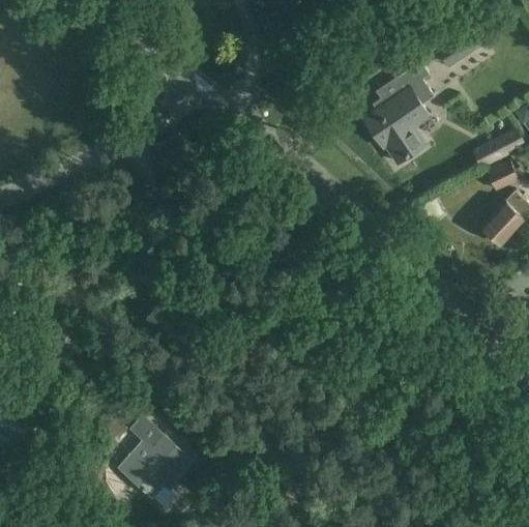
[(299,3),(297,0),(266,0),(259,4),(268,21),(299,3)]
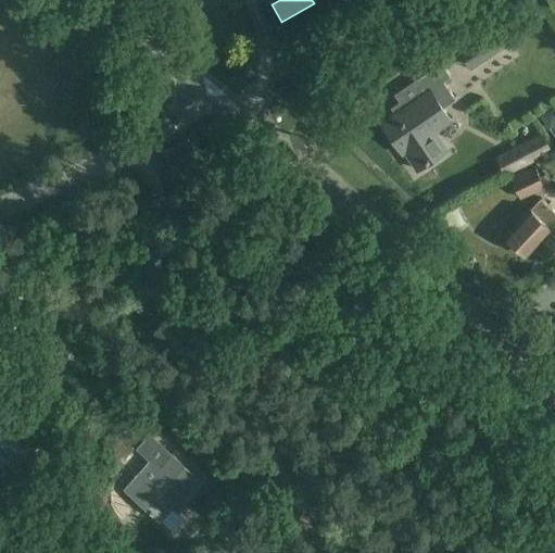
[(493,29),(458,52),(471,72),(506,49),(493,29)]
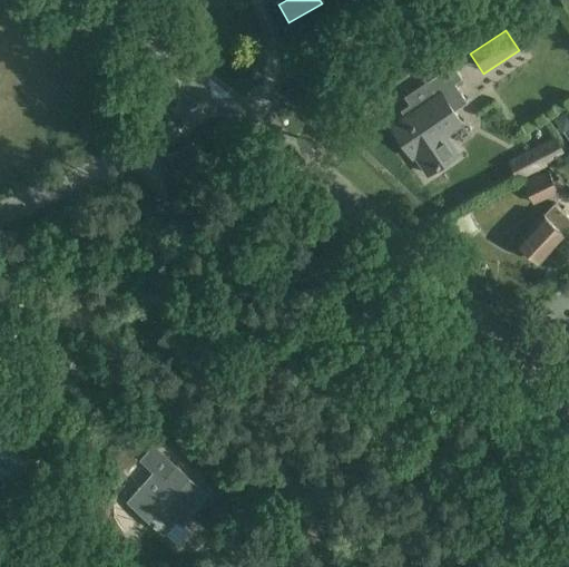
[(440,95),(453,114),(467,105),(454,86),(462,81),(452,67),(428,84),(435,97),(440,95)]
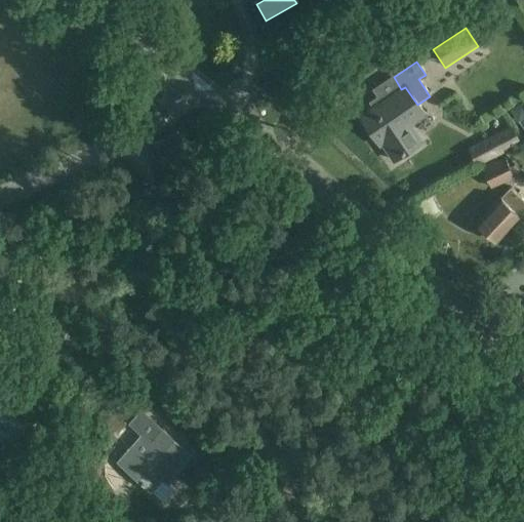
[(405,87),(401,89),(359,119),(378,148),(381,146),(393,164),(422,144),(410,126),(425,116),(417,105),(405,87)]
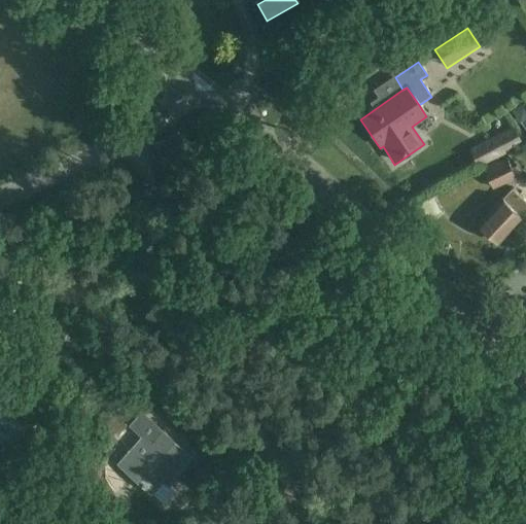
[(520,125),(525,119),(525,109),(524,106),(512,113),(520,125)]
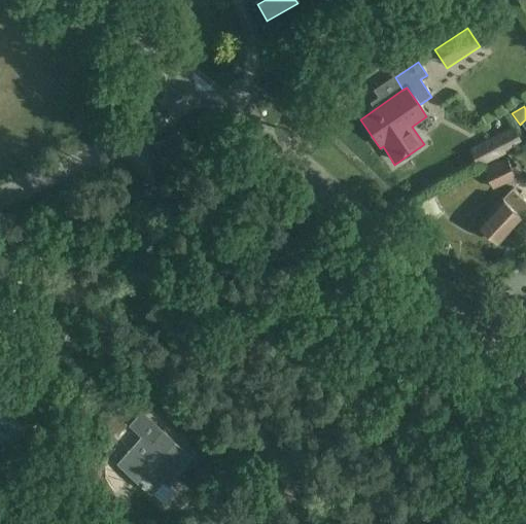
[(490,139),(469,150),(479,168),(499,156),(490,139)]
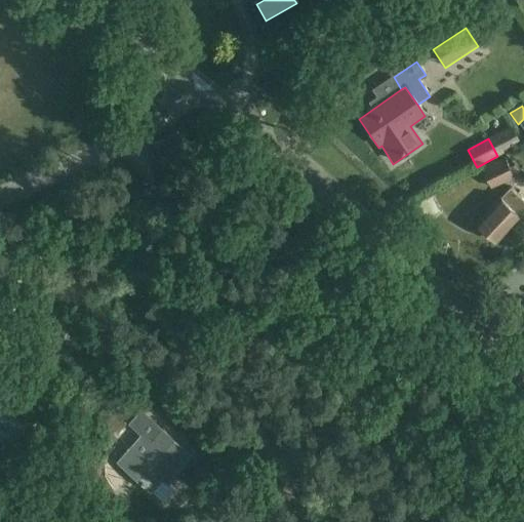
[(490,191),(514,178),(504,159),(481,171),(490,191)]
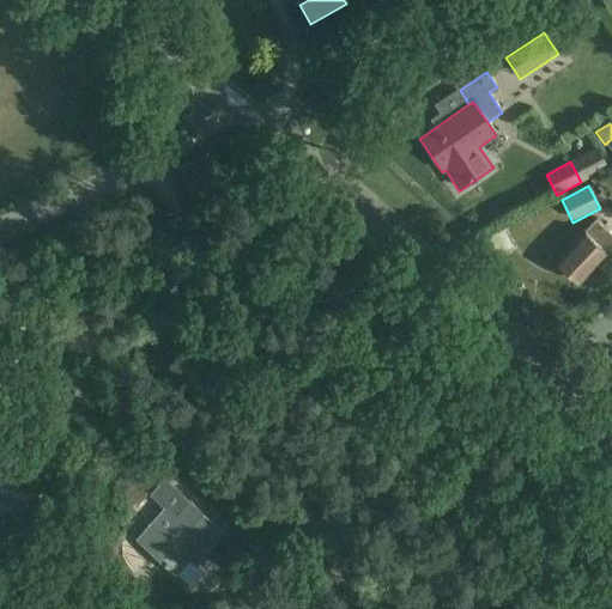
[(208,209),(195,214),(200,226),(213,220),(208,209)]
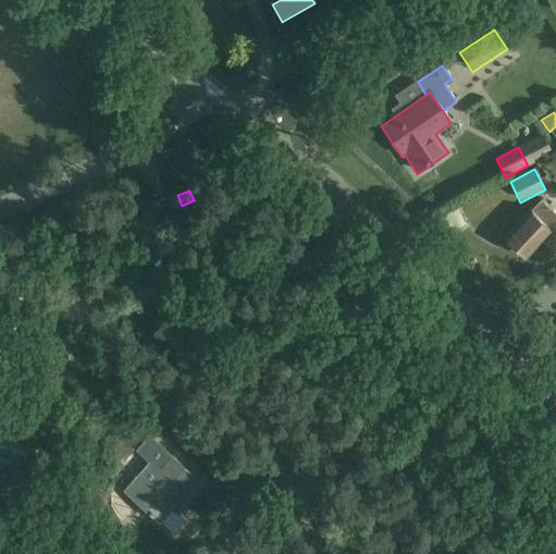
[(555,219),(536,201),(505,237),(515,246),(513,251),(518,256),(522,254),(527,257),(555,225),(555,219)]
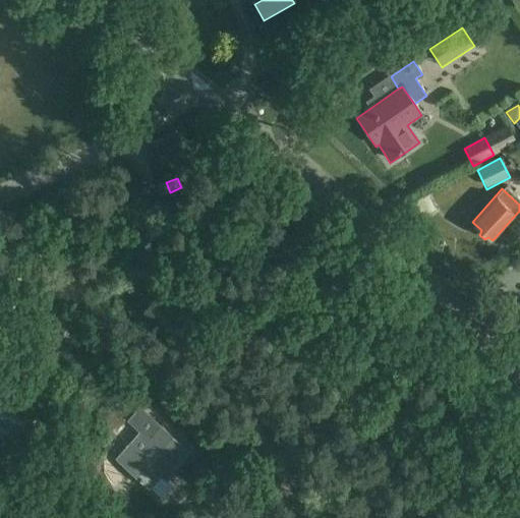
[(141,434),(118,461),(153,492),(186,452),(161,429),(151,442),(141,434)]
